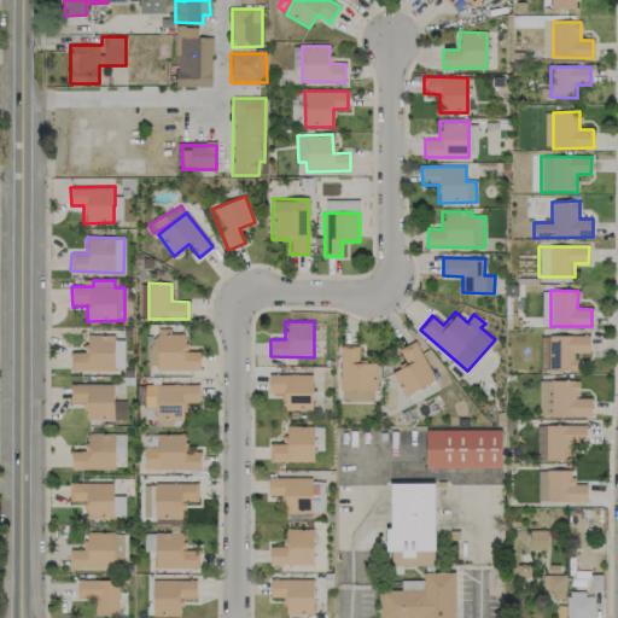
[(186,333),(169,333),(169,328),(157,327),(156,368),(199,371),(200,351),(185,351),(186,333)]
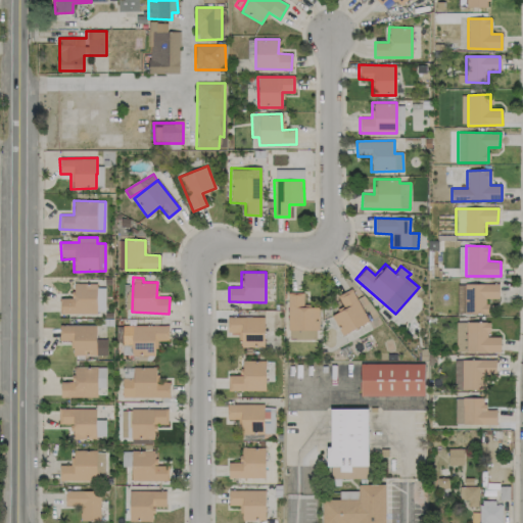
[(457,313),(486,313),(487,298),(498,298),(498,284),(457,283),(457,313)]
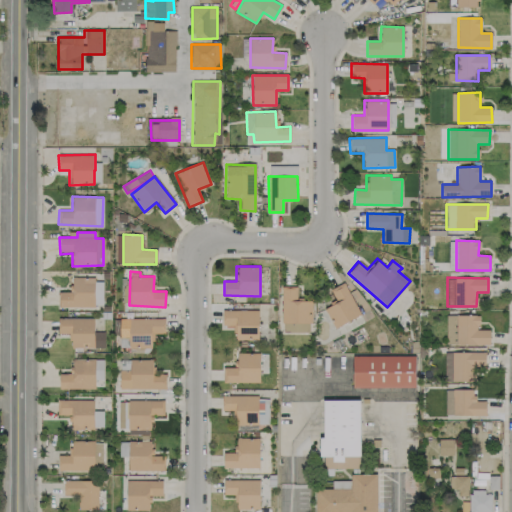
[(58,292),(59,306),(103,306),(102,278),(72,279),(72,292),(58,292)]
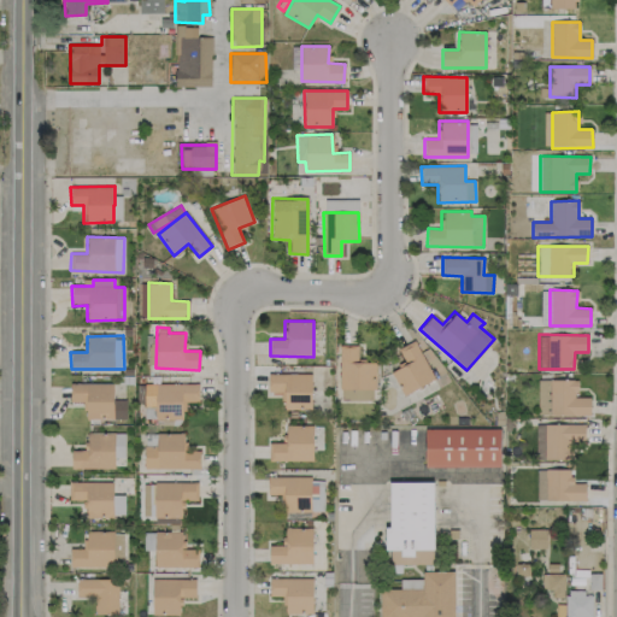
[(397,348),(405,365),(391,371),(401,395),(433,381),(415,340),(397,348)]
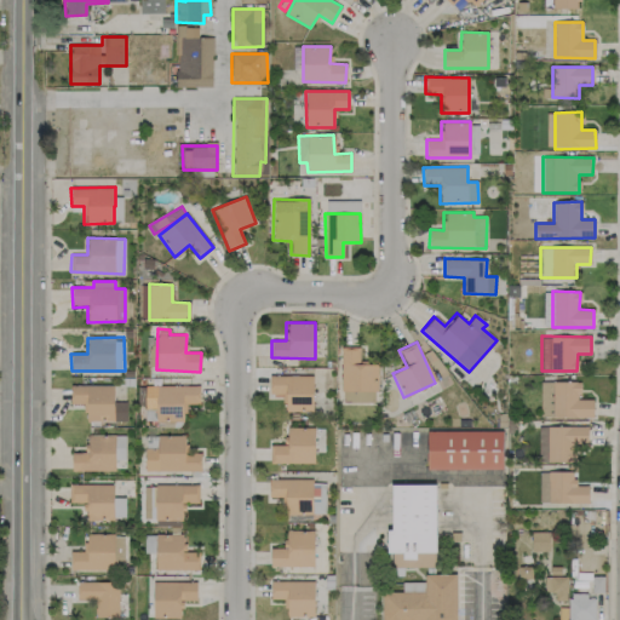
[(377,402),(377,363),(359,363),(359,348),(342,346),(342,402),(377,402)]
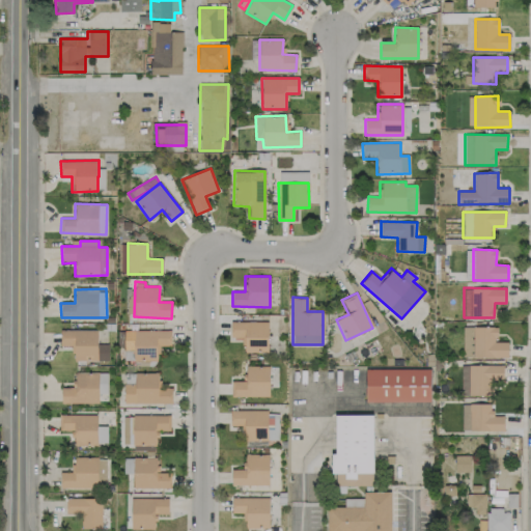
[(268,322),(230,322),(230,340),(244,339),(244,353),(268,352),(268,322)]
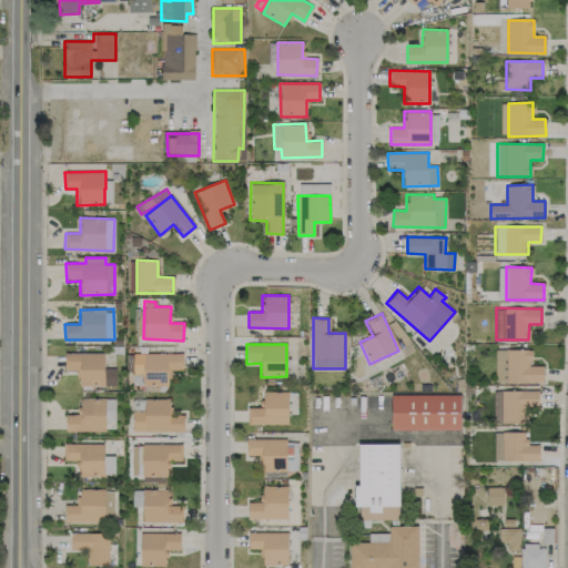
[(505,382),(505,350),(495,350),(495,382),(505,382)]
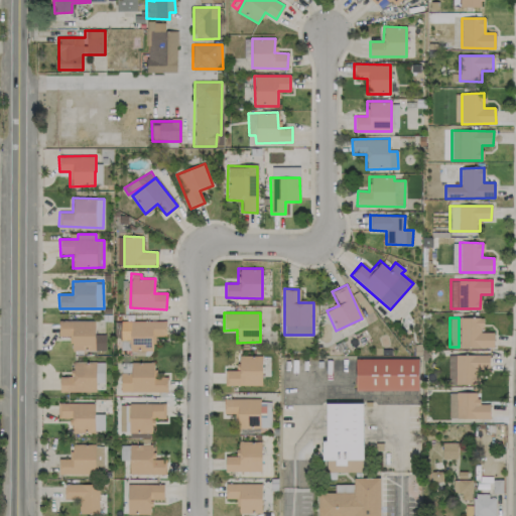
[(460,347),(493,347),(493,333),(483,333),(483,317),(460,317),(460,347)]
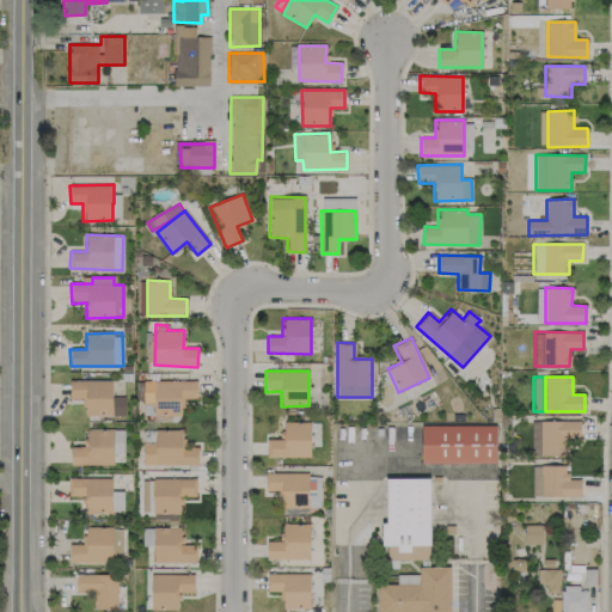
[(111,380),(69,380),(69,398),(85,398),(85,416),(112,416),(111,380)]
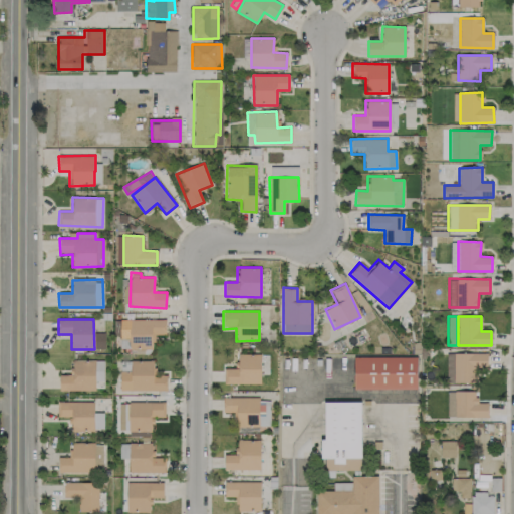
[(152,349),(152,334),(166,334),(165,319),(119,320),(120,338),(129,338),(129,349),(152,349)]
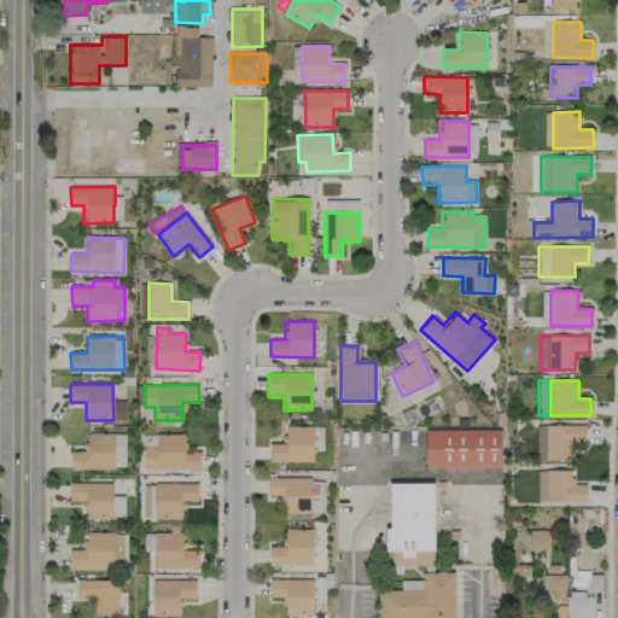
[(536,460),(572,460),(572,442),(586,442),(586,425),(536,425),(536,460)]
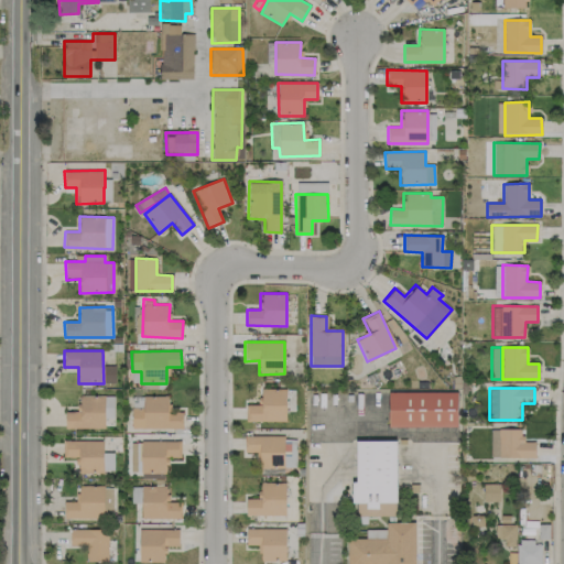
[(246,404),(246,421),(285,422),(286,389),(261,389),(260,405),(246,404)]
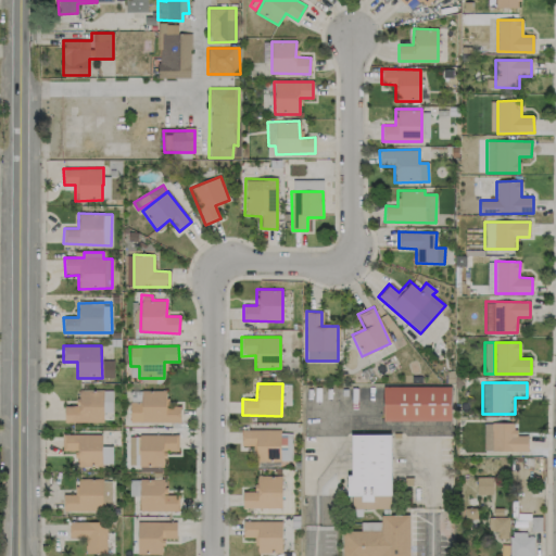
[(451,420),(451,386),(382,387),(383,421),(451,420)]
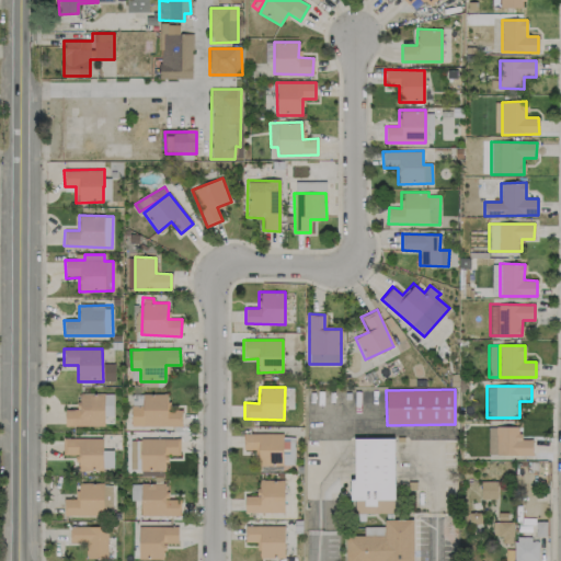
[(104,425),(104,393),(79,393),(79,409),(65,410),(65,426),(104,425)]
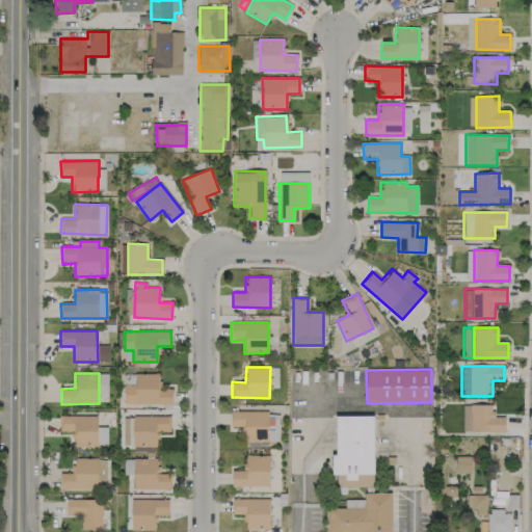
[(124,403),(173,404),(173,389),(158,389),(158,373),(135,373),(135,384),(125,383),(124,403)]
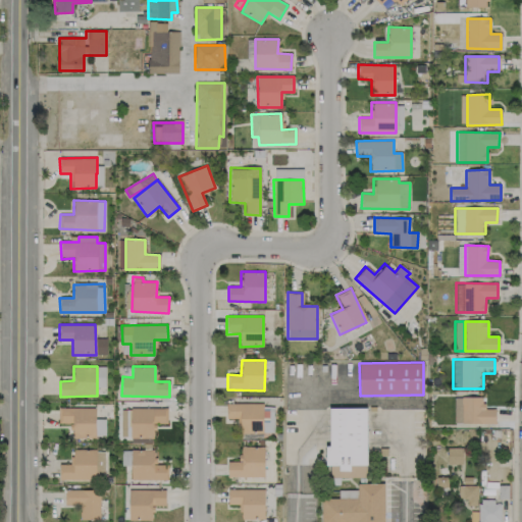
[(483,397),(462,397),(462,423),(496,423),(496,409),(483,409),(483,397)]
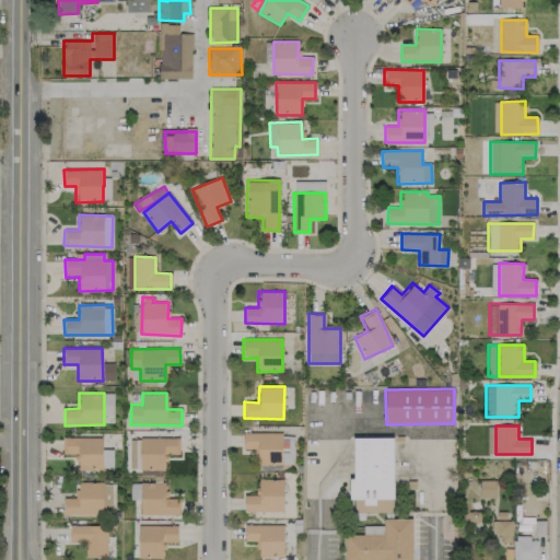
[(282,432),(243,433),(243,448),(257,448),(257,465),(293,464),(293,436),(282,436),(282,432)]
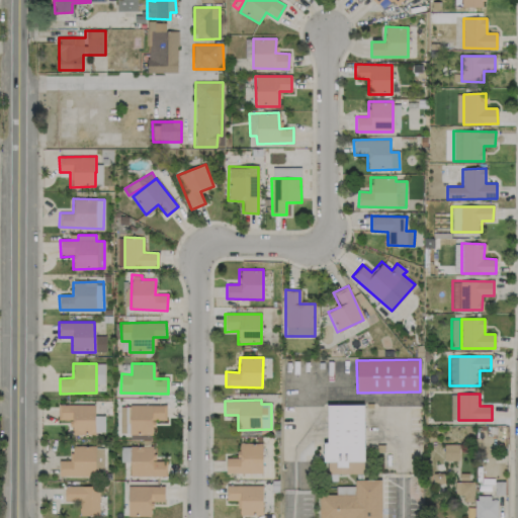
[(363,473),(363,404),(328,405),(328,442),(323,442),(323,461),(329,461),(329,473),(363,473)]
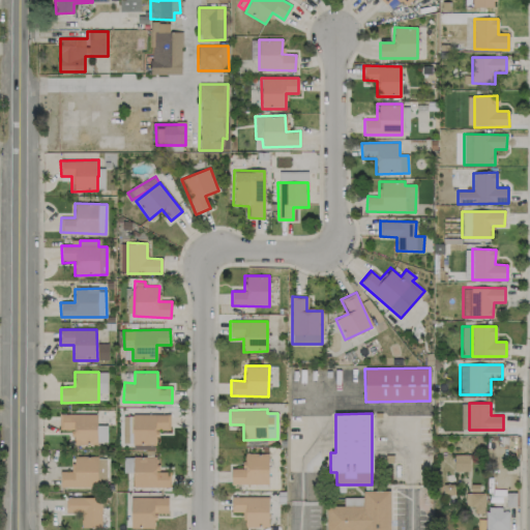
[(96,414),(59,414),(59,430),(74,430),(74,444),(96,444),(96,414)]
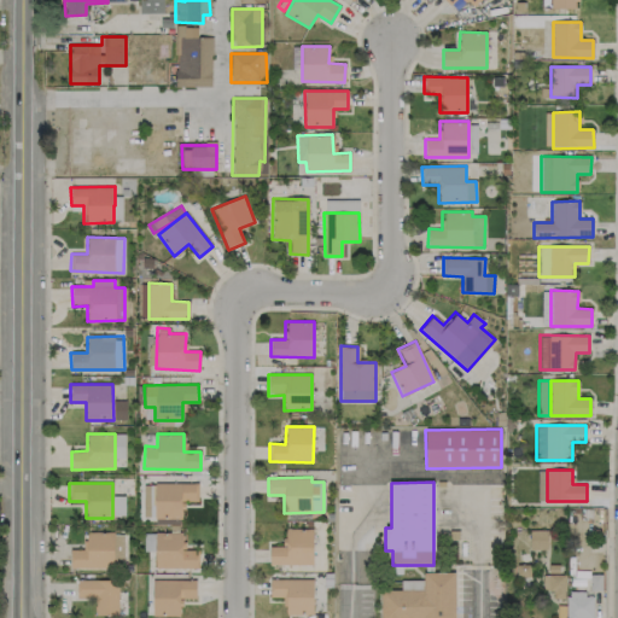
[(156,519),(181,518),(181,501),(199,501),(198,483),(155,483),(156,519)]
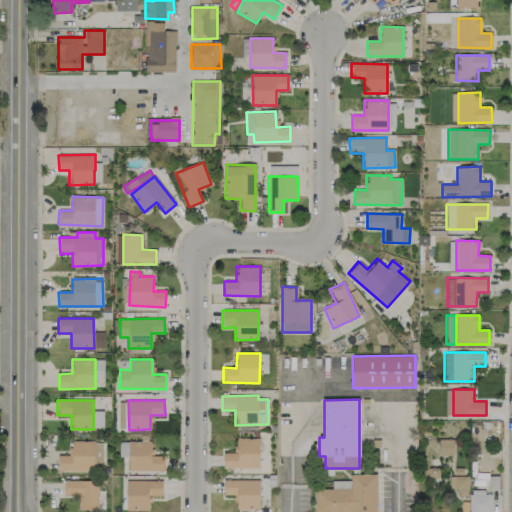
[(103,411),(94,411),(94,426),(102,427),(103,411)]
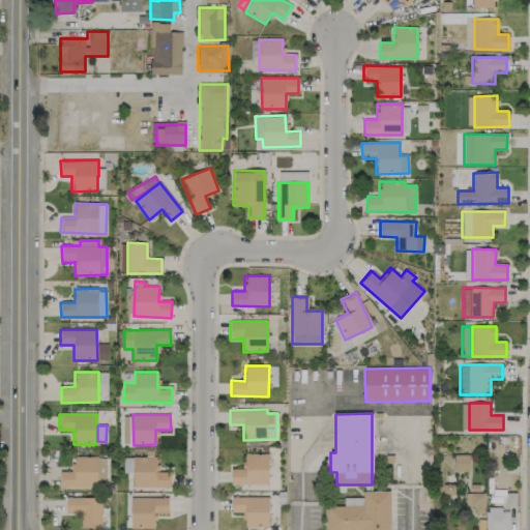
[(268,453),(244,452),(244,468),(231,468),(231,483),(268,484),(268,453)]
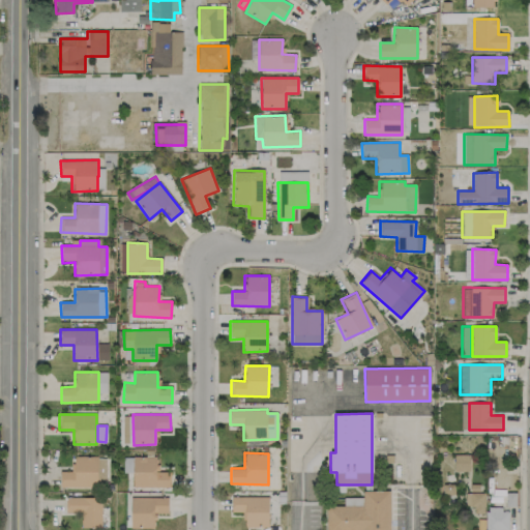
[(454,472),(470,471),(469,454),(453,454),(454,472)]
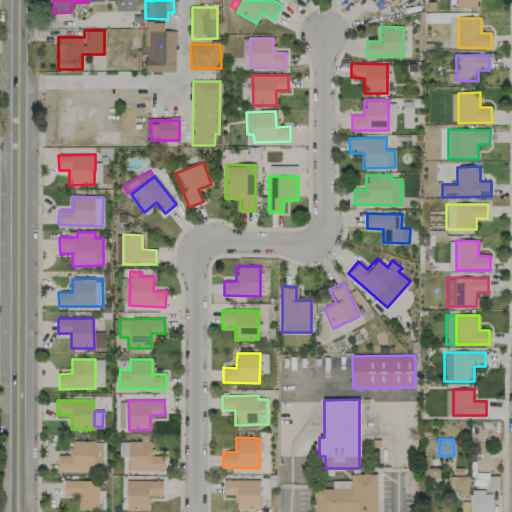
[(94,471),(94,441),(70,440),(70,455),(58,455),(58,470),(94,471)]
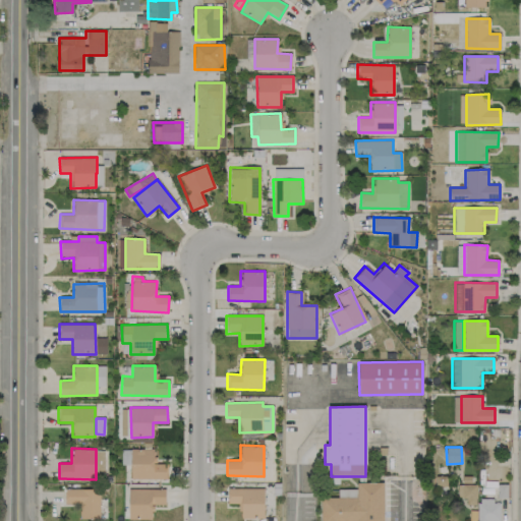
[(167,479),(167,464),(155,463),(155,449),(130,449),(130,478),(167,479)]
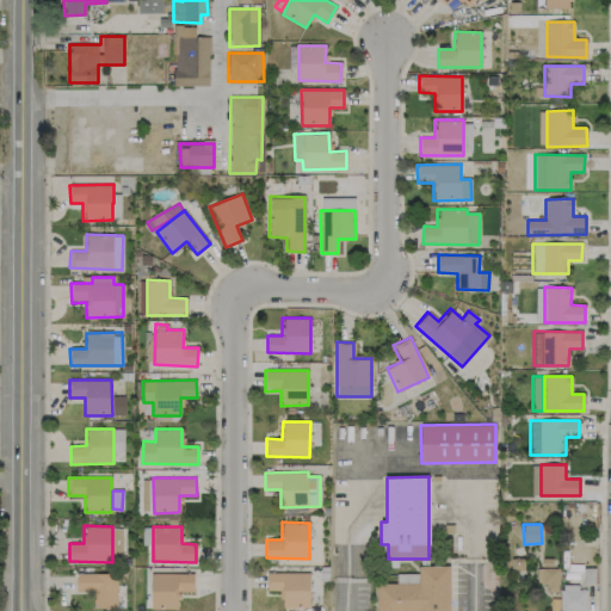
[(112,554),(122,554),(122,529),(113,529),(112,554)]
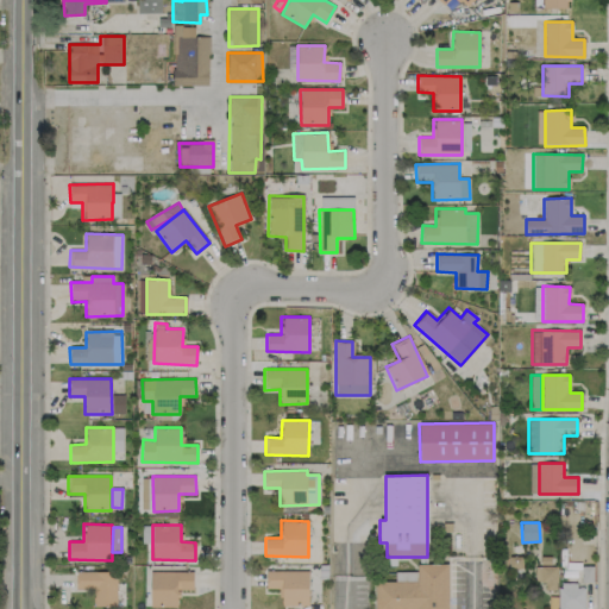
[(447,564),(447,608),(374,608),(374,581),(393,581),(393,571),(415,571),(415,564),(447,564)]
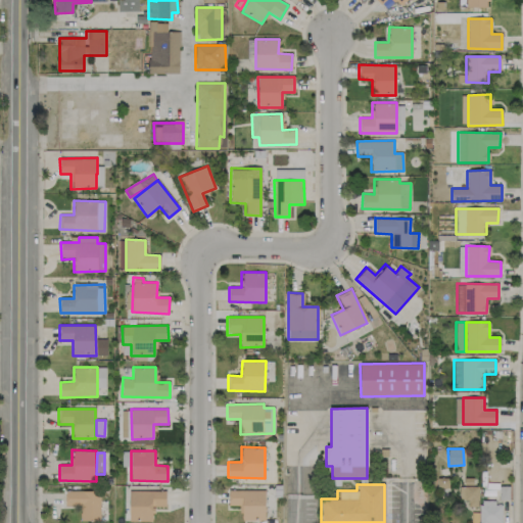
[(478,486),(459,486),(459,500),(468,500),(468,507),(478,507),(478,486)]
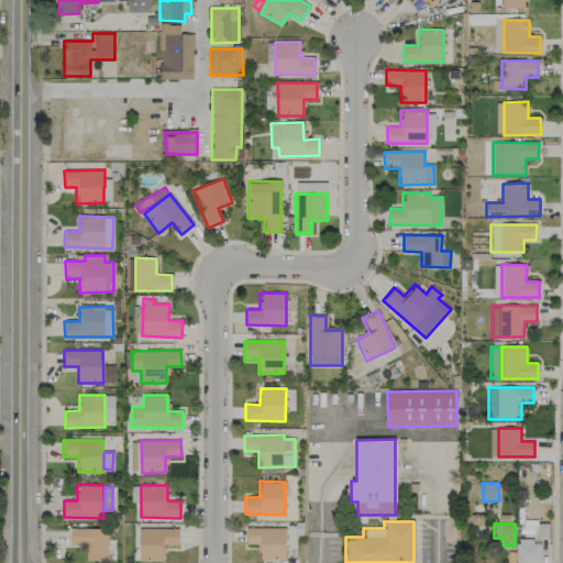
[(285,528),(246,527),(245,544),(260,544),(260,560),(285,560),(285,528)]
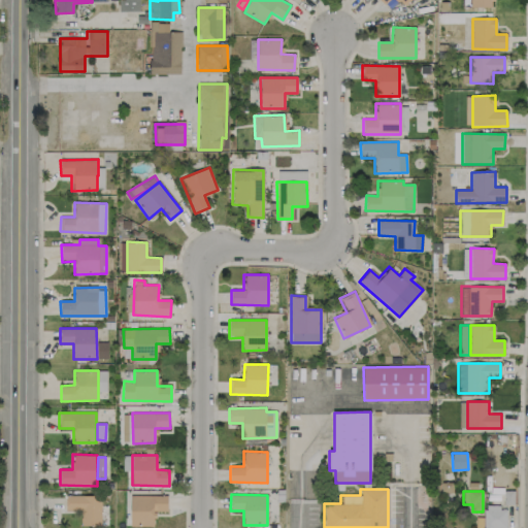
[(65,510),(81,510),(80,525),(100,525),(101,496),(66,495),(65,510)]
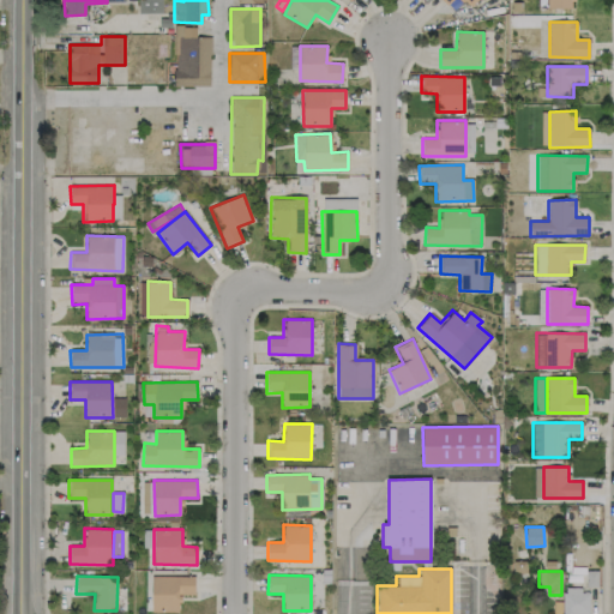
[(194,577),(151,576),(151,612),(179,612),(180,594),(194,594),(194,577)]
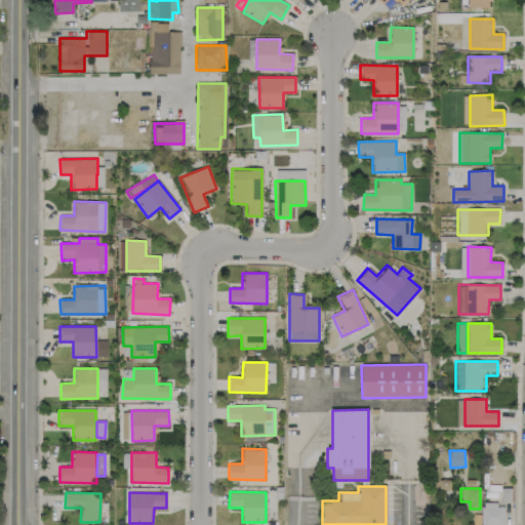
[(481,503),(480,524),(491,524),(492,524),(498,524),(502,524),(503,505),(481,503)]
